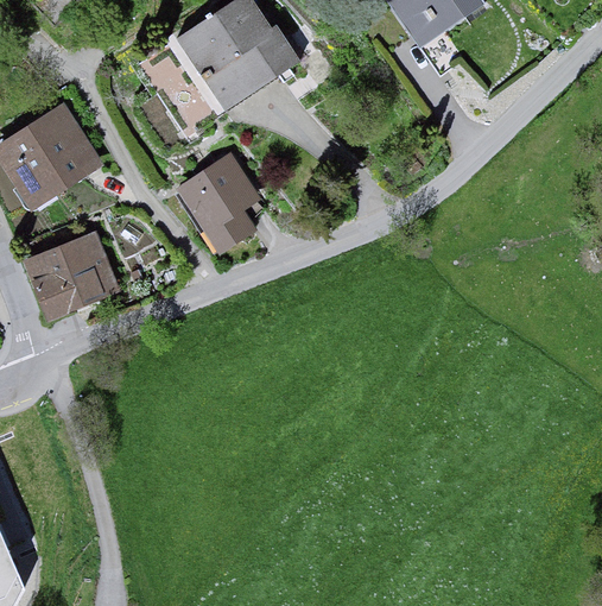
[(297,58),(253,0),(226,0),(173,38),(226,109),(297,58)]
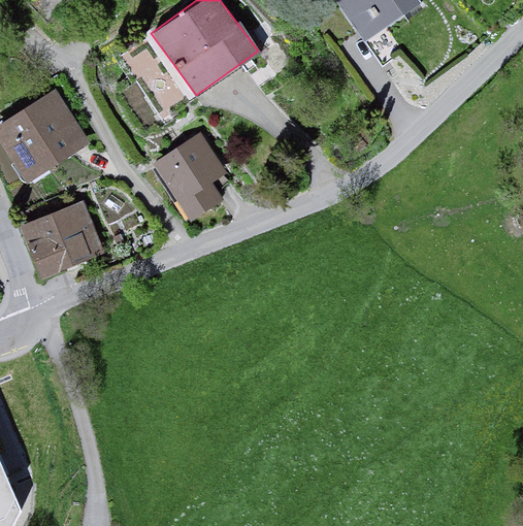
[(426,1),(425,0),(332,0),(330,2),(363,47),(426,1)]
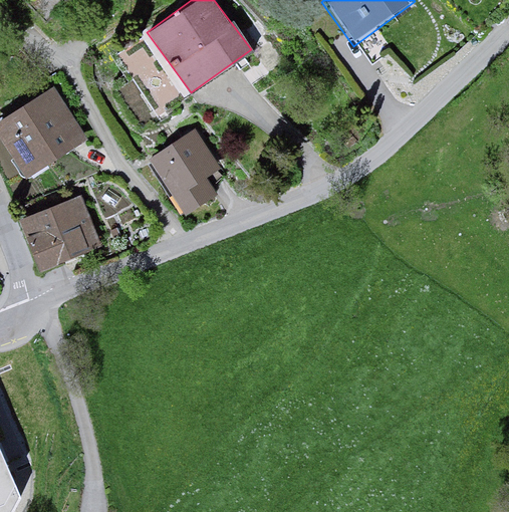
[(51,87),(0,120),(0,140),(25,179),(85,141),(51,87)]
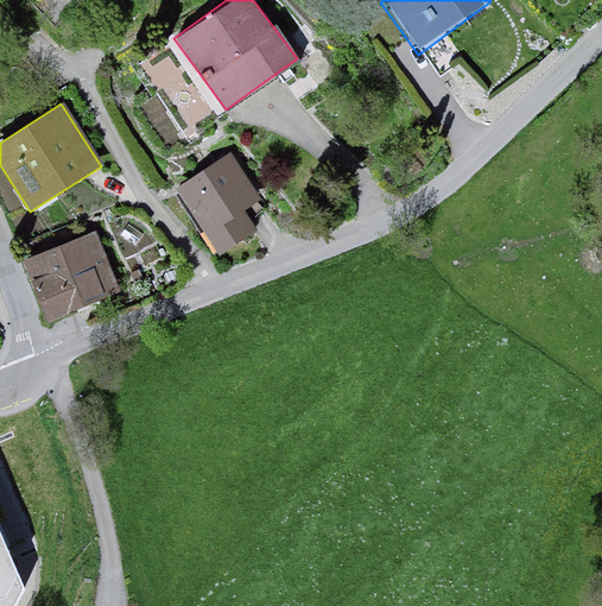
[(263,204),(227,156),(173,194),(219,256),(258,231),(246,215),(263,204)]
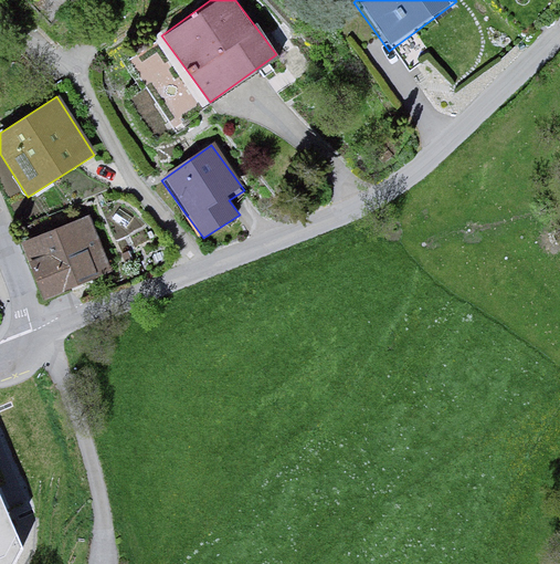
[(87,212),(19,242),(44,301),(113,271),(87,212)]
